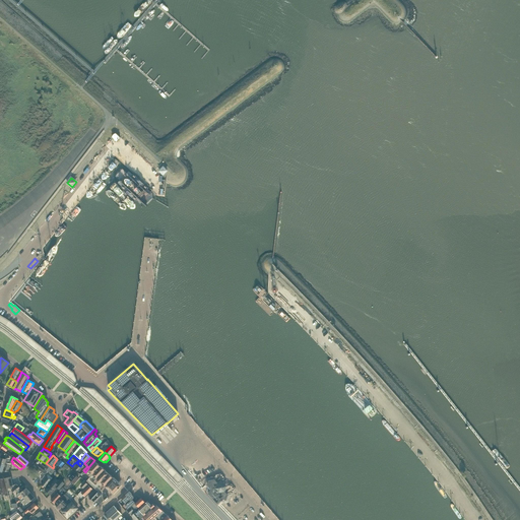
[(49,467),(45,463),(37,458),(35,460),(31,464),(42,472),(45,474),(47,471),(46,470),(49,467)]
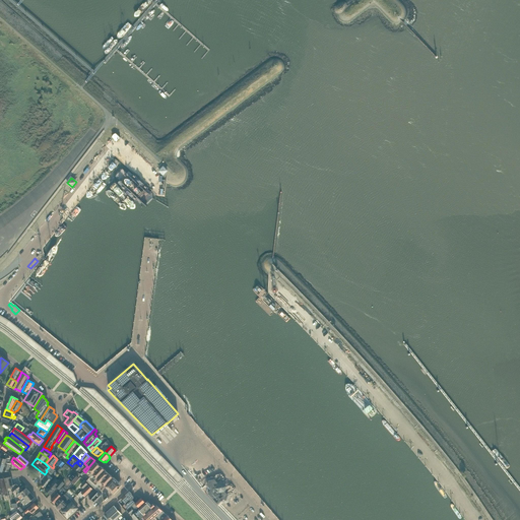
[(96,491),(95,492),(88,499),(94,504),(98,500),(101,503),(105,500),(106,501),(113,495),(121,485),(101,466),(100,466),(95,462),(85,472),(89,477),(86,480),(96,491)]
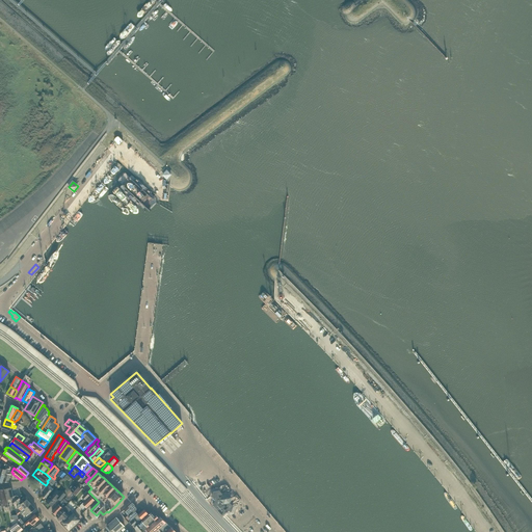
[(50,485),(48,488),(48,487),(46,485),(44,489),(43,488),(42,490),(44,493),(43,495),(47,498),(52,491),(54,488),(50,485)]
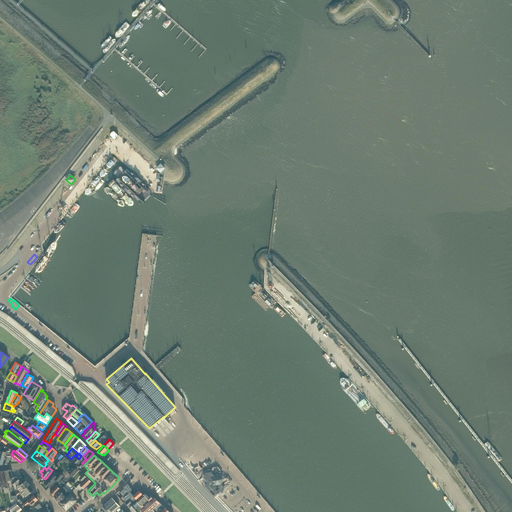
[(72,476),(77,470),(73,467),(65,475),(64,477),(66,479),(71,475),(72,476)]
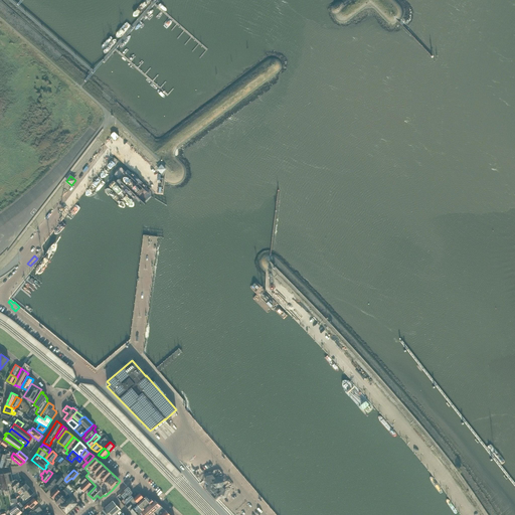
[(20,484),(17,480),(13,481),(11,473),(5,474),(7,484),(10,483),(11,484),(14,488),(20,484)]
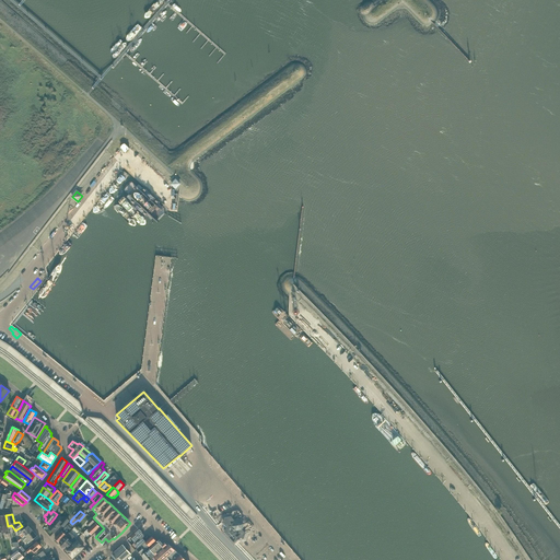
[(6,534),(9,534),(7,524),(4,515),(0,515),(0,523),(0,525),(6,524),(6,526),(3,526),(1,527),(2,535),(6,534)]
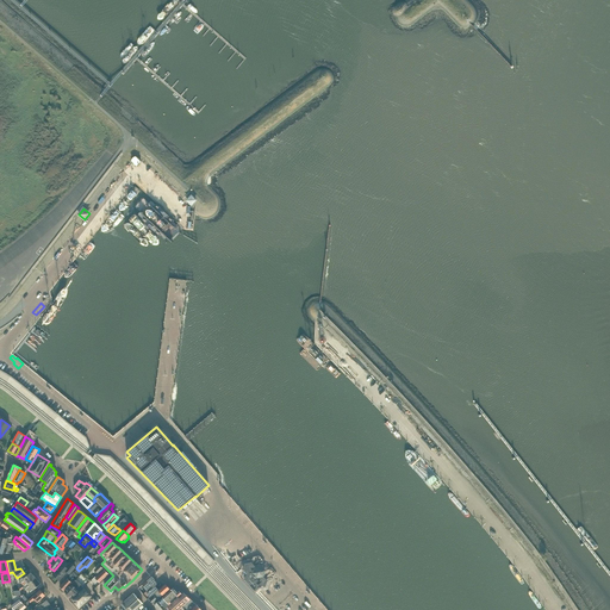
[(67,567),(62,562),(53,574),(60,580),(63,577),(66,574),(66,573),(67,572),(69,574),(76,567),(70,562),(67,567)]
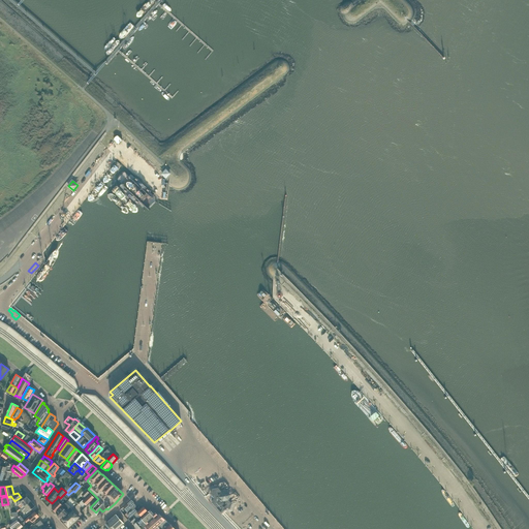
[(86,505),(94,498),(90,494),(83,501),(86,505)]
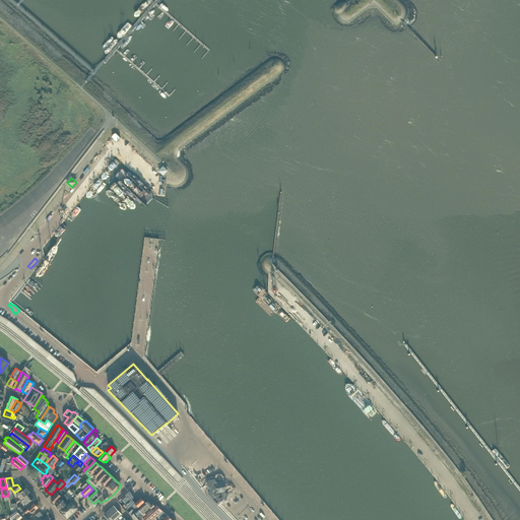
[(18,494),(15,496),(17,498),(20,495),(23,498),(30,493),(26,489),(22,491),(21,489),(17,492),(18,494)]
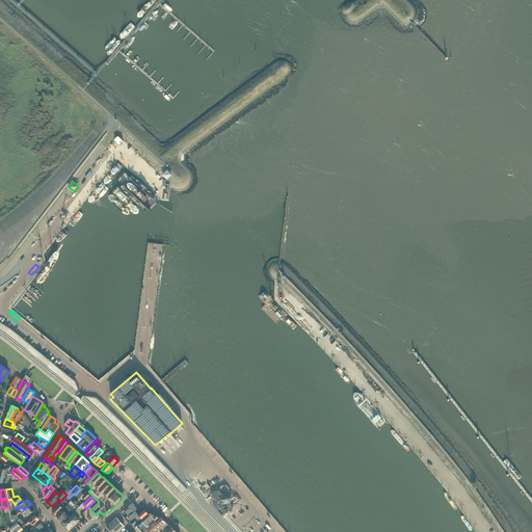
[(61,505),(64,502),(62,500),(52,511),(56,515),(62,508),(59,505),(60,504),(61,505)]
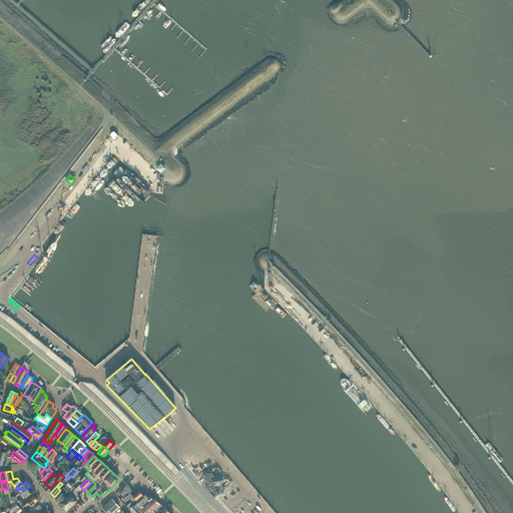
[(123,496),(120,499),(120,500),(124,504),(132,496),(129,493),(131,492),(131,490),(129,488),(129,487),(127,485),(119,492),(123,496)]
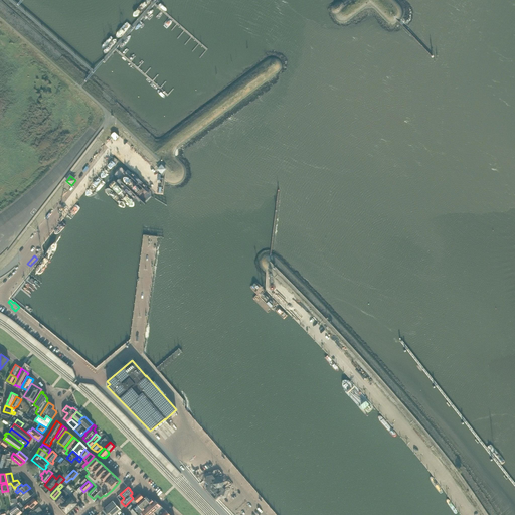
[(23,493),(19,495),(21,497),(24,494),(27,498),(34,493),(30,488),(23,493)]
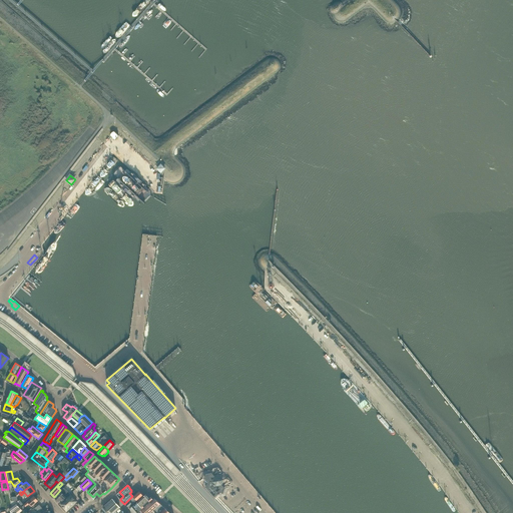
[(70,494),(68,491),(64,488),(60,491),(54,497),(58,501),(62,498),(63,499),(65,496),(66,497),(70,494)]
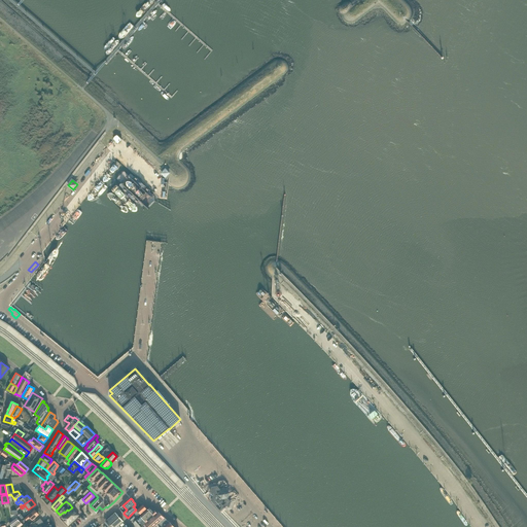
[(138,517),(140,515),(146,510),(145,508),(146,507),(145,506),(144,506),(142,504),(136,511),(134,513),(129,517),(133,522),(138,517)]
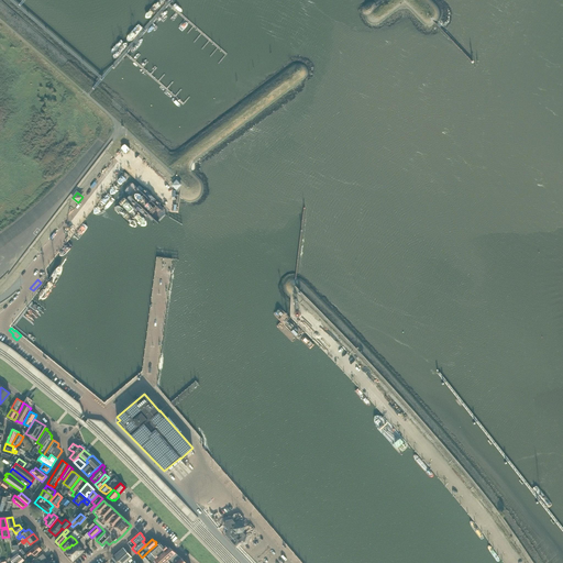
[(84,550),(77,542),(66,552),(68,555),(68,556),(73,561),(84,550)]
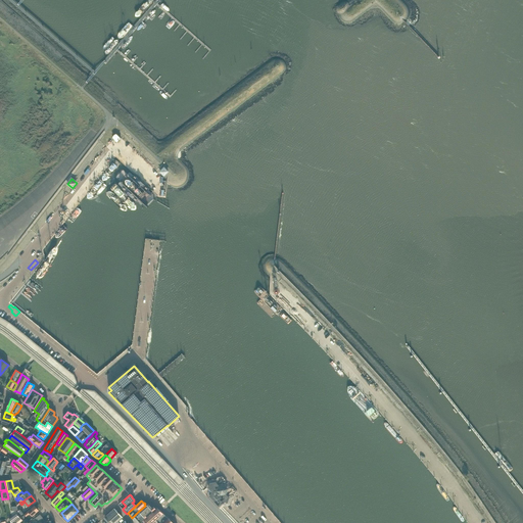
[(139,522),(145,518),(155,509),(153,507),(151,508),(148,505),(139,513),(137,515),(132,519),(136,522),(139,522)]
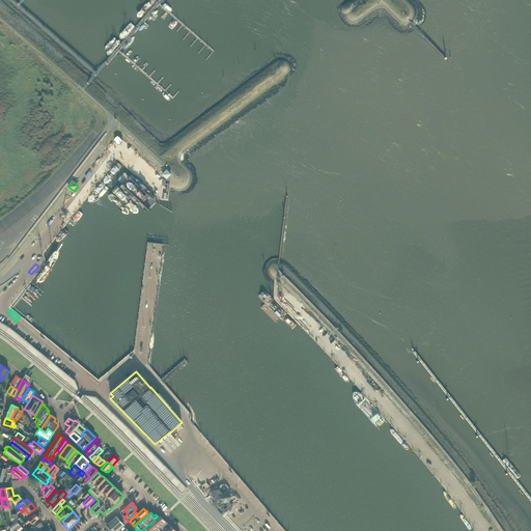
[(32,524),(38,519),(34,514),(25,523),(27,525),(30,522),(32,524)]
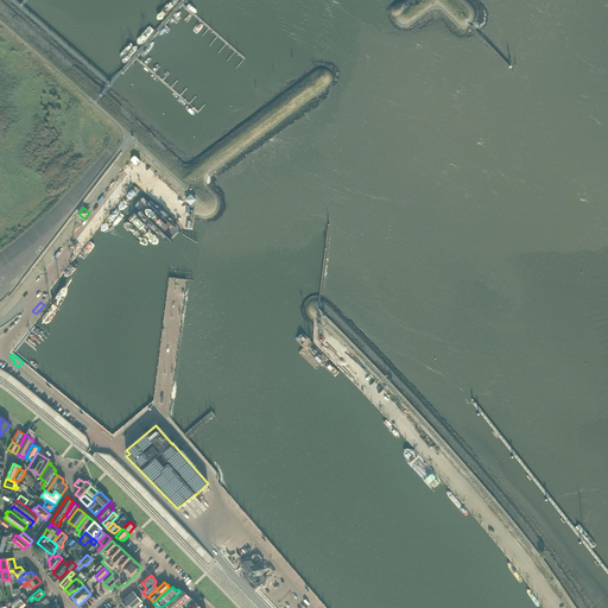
[(133,591),(124,600),(127,605),(126,606),(127,607),(134,607),(141,601),(133,591)]
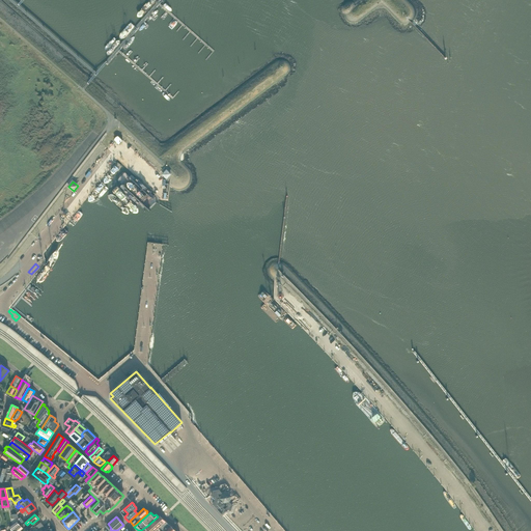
[(165,522),(160,516),(142,530),(154,530),(160,527),(165,522)]
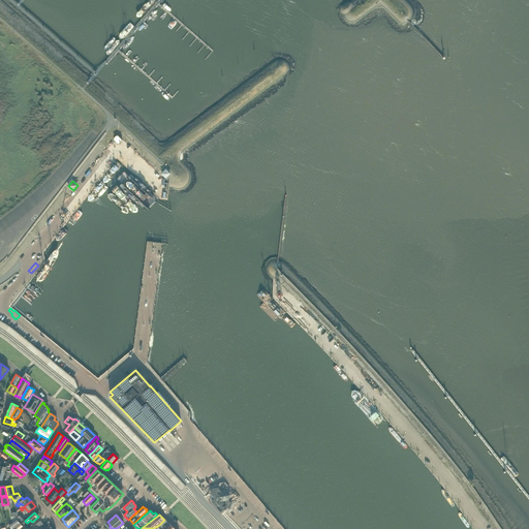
[(42,517),(36,522),(40,526),(47,521),(42,517)]
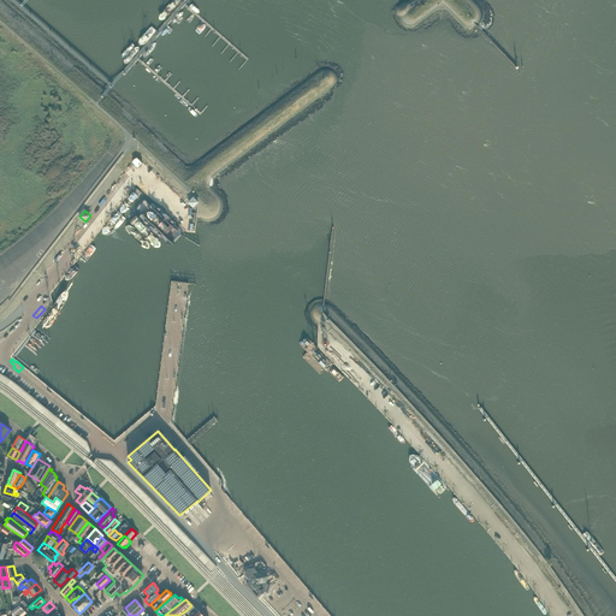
[(17,608),(11,612),(13,615),(21,611),(23,610),(19,605),(17,608)]
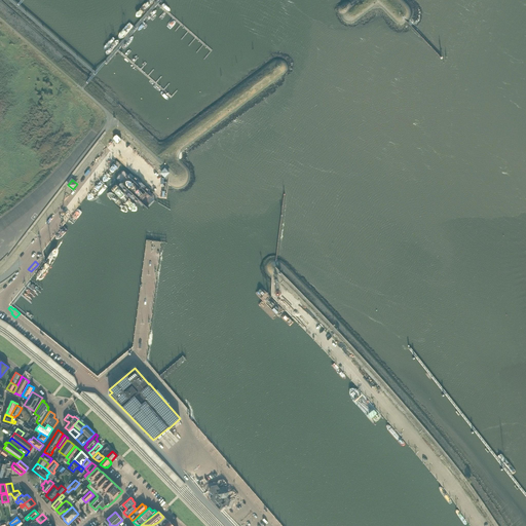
[(163,525),(168,521),(163,517),(158,522),(161,525),(160,525),(163,525)]
